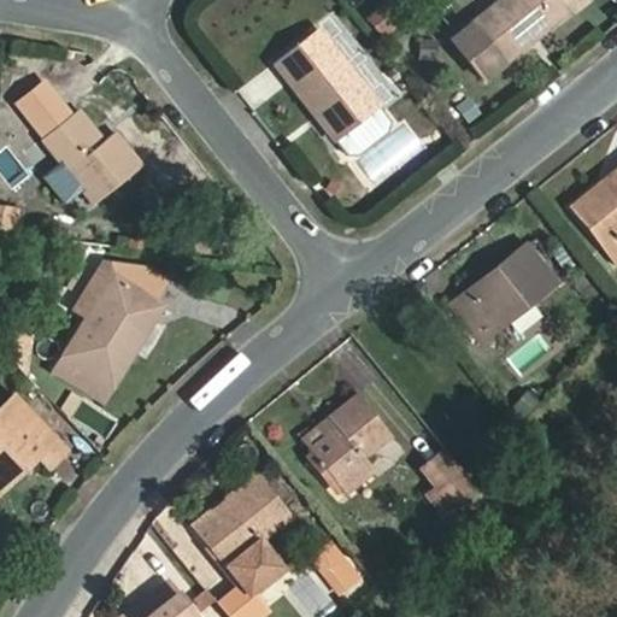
[(576,17),(562,0),(512,0),(476,29),(509,71),(576,17)]
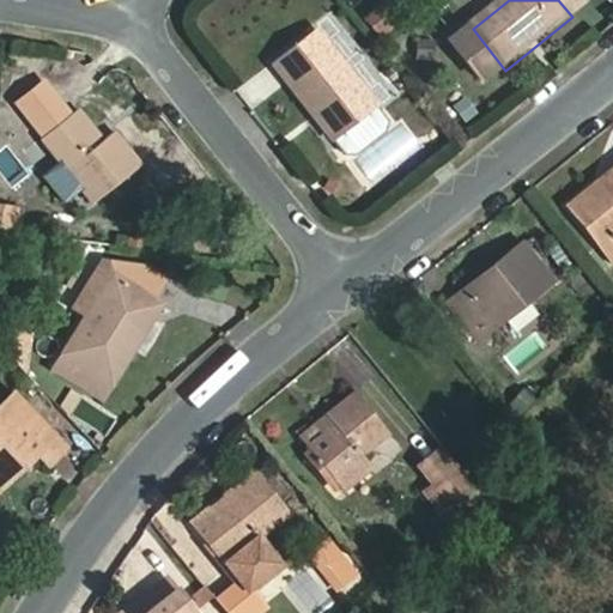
[(589,4),(584,0),(558,0),(572,17),(589,4)]
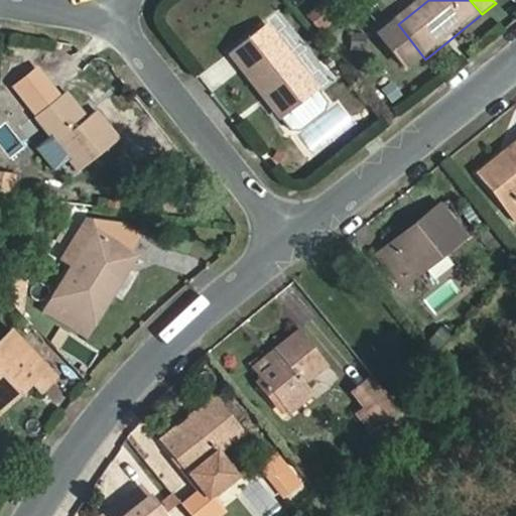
[(394,20),(378,33),(406,68),(421,55),(394,20)]
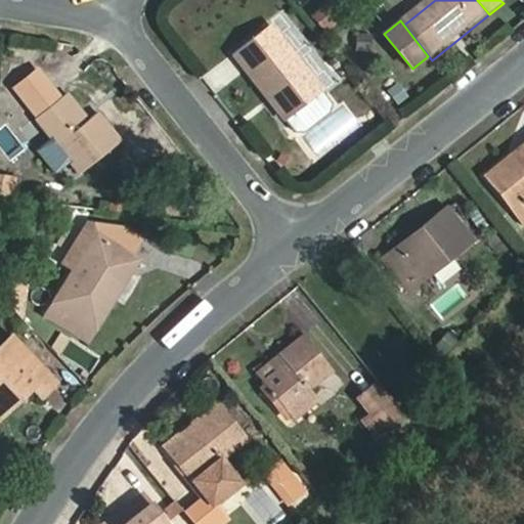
[(234,56),(266,96),(271,93),(288,115),(319,90),(271,28),(234,56)]
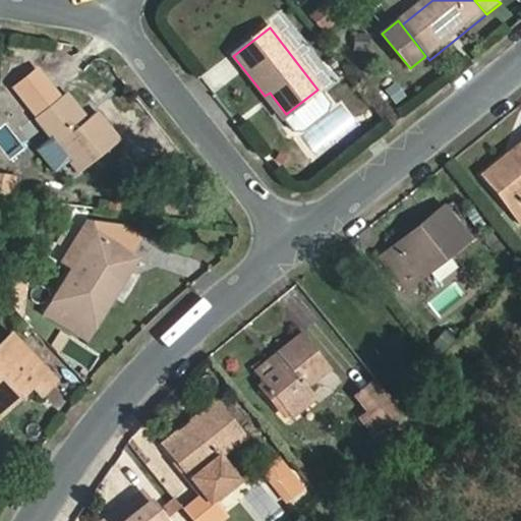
[(67,90),(59,96),(83,123),(91,117),(67,90)]
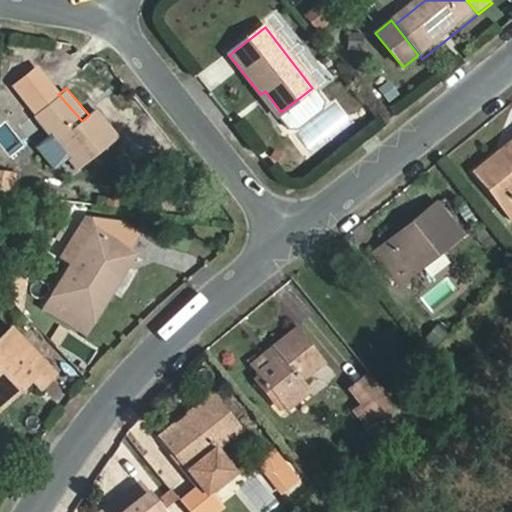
[(281,112),(277,116),(289,131),(297,131),(321,111),(324,103),(312,88),(281,112)]
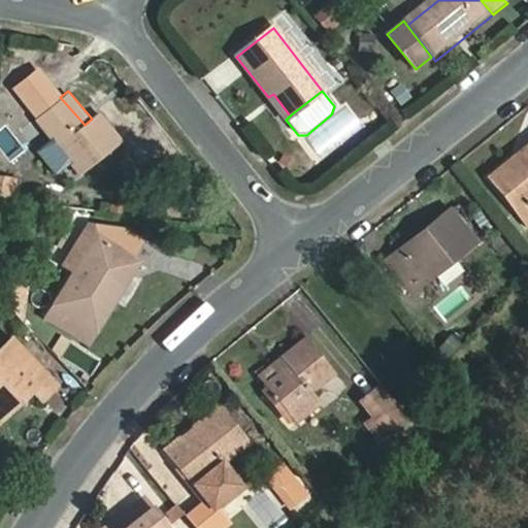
[(268,97),(286,120),(290,116),(273,94),(268,97)]
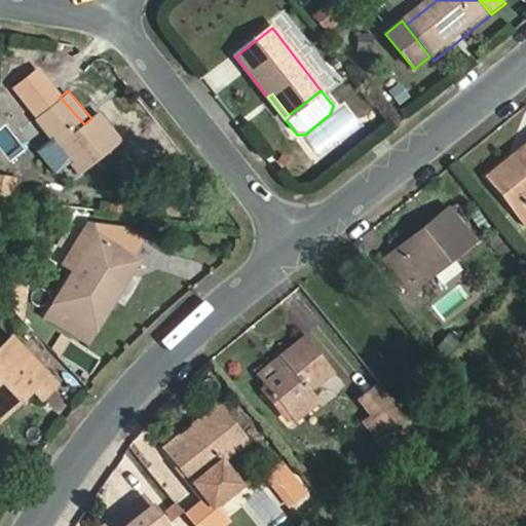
[(84,124),(60,97),(37,117),(80,170),(119,140),(98,113),(91,118),(84,124)]
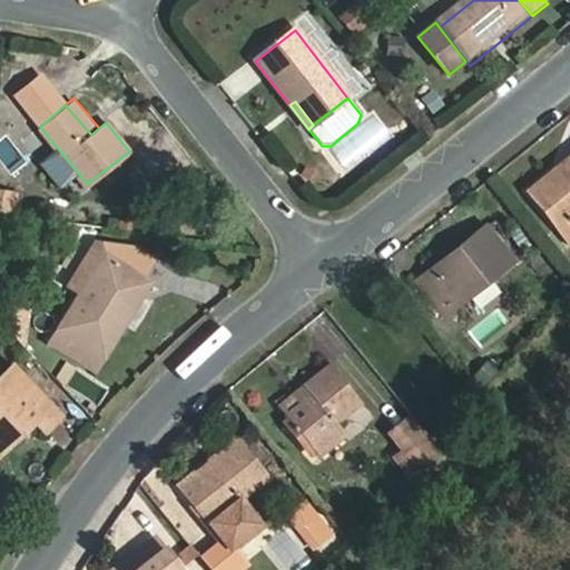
[(569,163),(532,195),(564,231),(569,225),(569,163)]
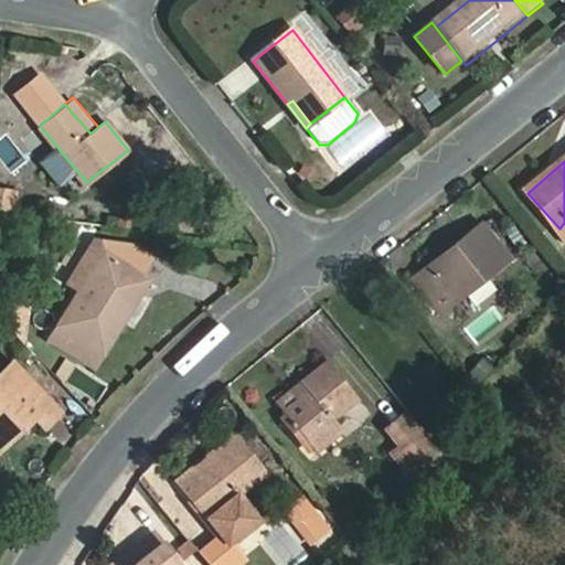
[(0,213),(17,215),(19,191),(0,188),(0,213)]
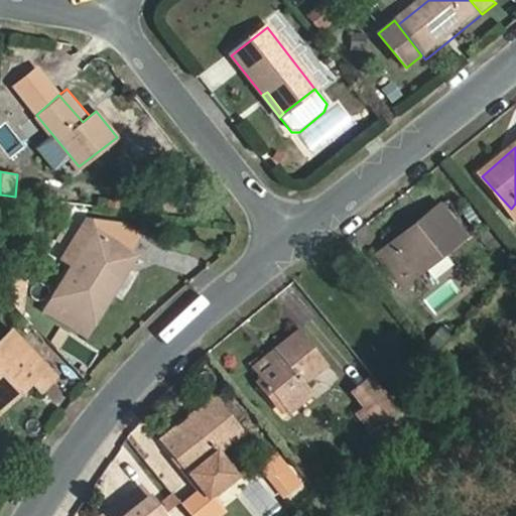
[(464,240),(436,208),(376,257),(402,290),(464,240)]
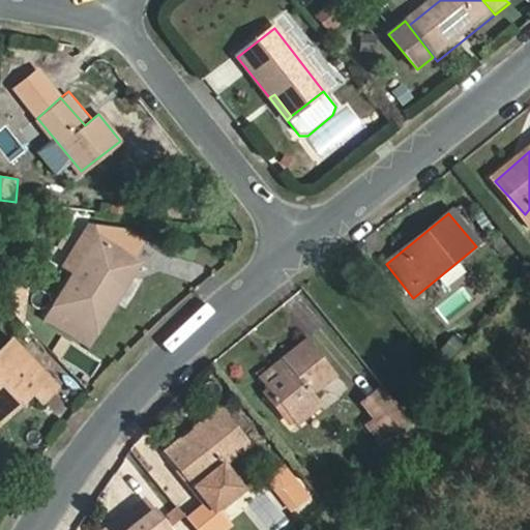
[(92,346),(152,248),(136,238),(97,233),(95,237),(89,234),(67,269),(80,276),(52,320),(92,346)]
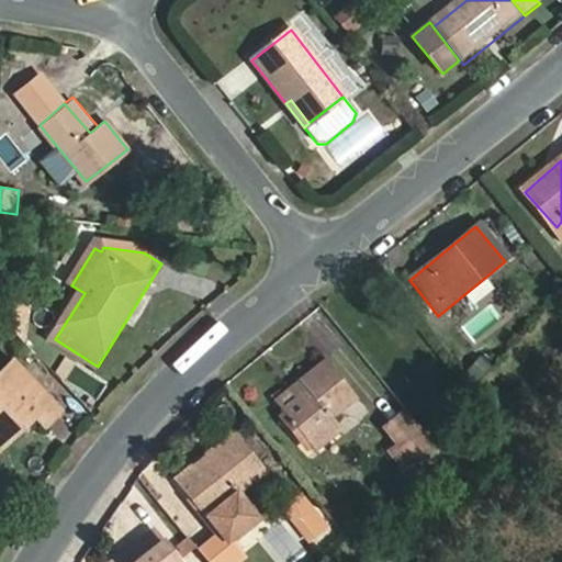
[(325,361),(302,380),(308,391),(284,412),(316,452),(341,431),(334,420),(358,402),(325,361)]
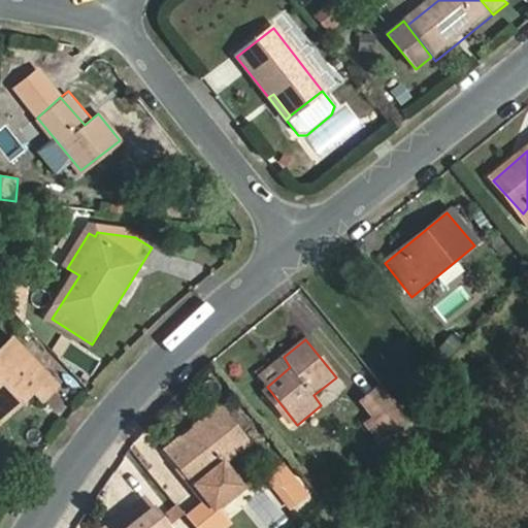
[(0,350),(0,404),(2,403),(8,408),(31,388),(40,397),(52,387),(9,341),(0,350)]
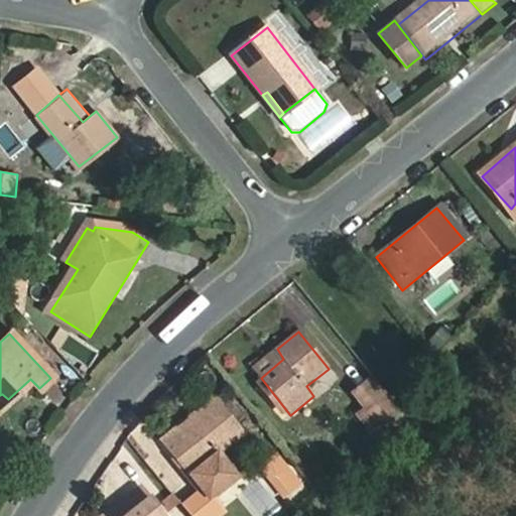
[(283,359),(277,349),(253,367),(261,378),(283,359)]
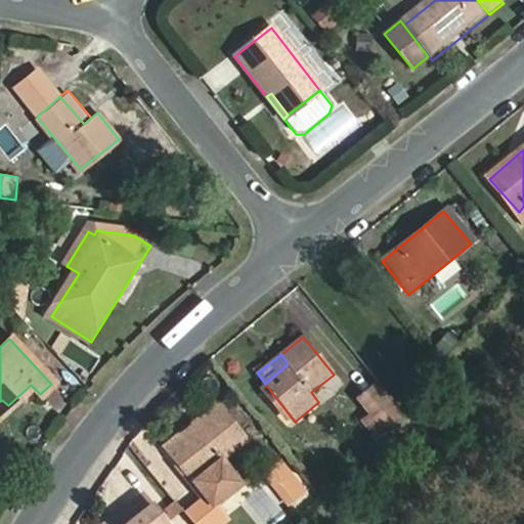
[(361,422),(375,437),(399,408),(376,381),(359,395),(363,400),(361,402),(369,416),(361,422)]
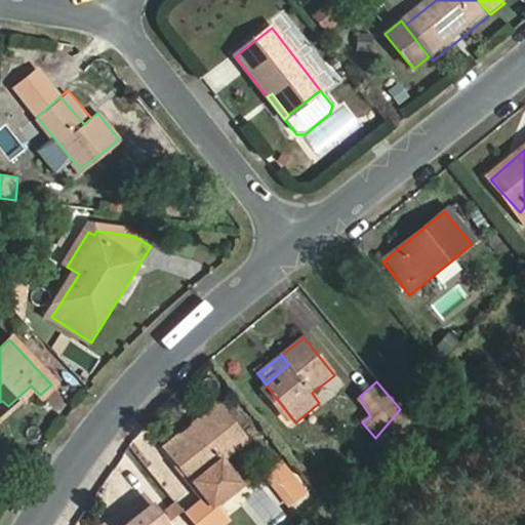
[(245,444),(217,412),(165,456),(206,499),(212,507),(238,483),(221,465),(245,444)]
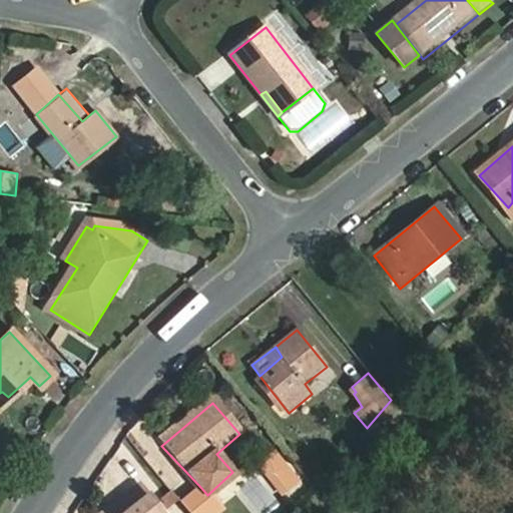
[(282,490),(297,478),(272,447),(257,459),(282,490)]
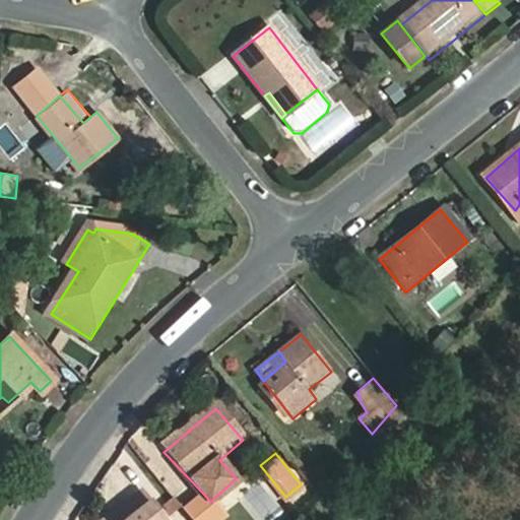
[(165,519),(142,493),(121,511),(109,519),(165,519)]
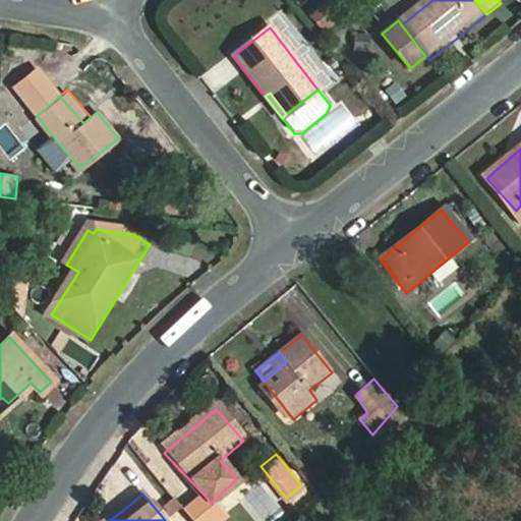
[(211,503),(205,496),(186,513),(192,520),(217,520),(223,516),(211,503)]
